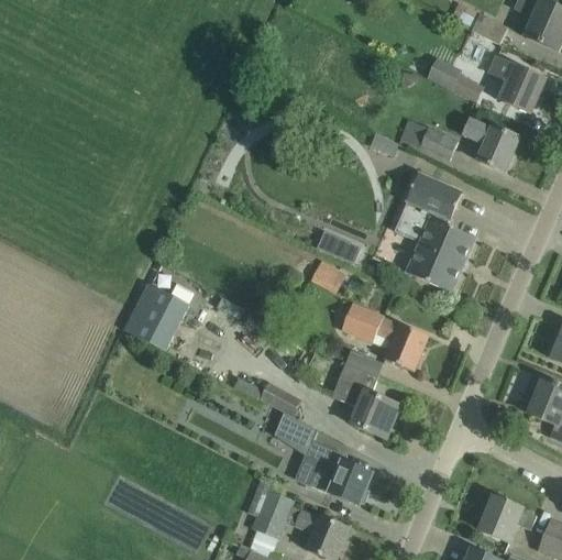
[(525,36),(558,51),(561,40),(561,9),(541,0),(541,1),(539,0),(517,0),(514,8),(533,18),(525,36)]
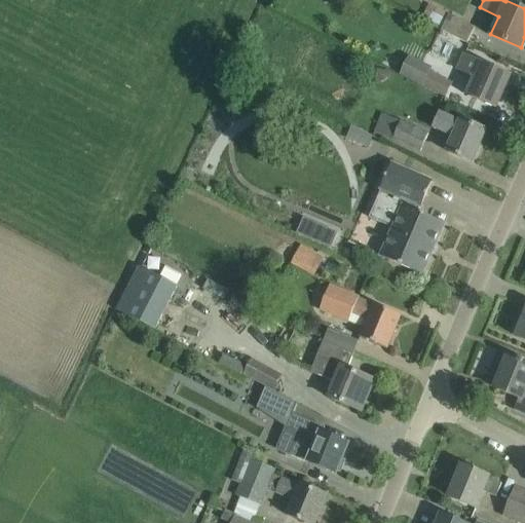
[(449,12),(441,30),(466,41),(474,25),(449,12)]
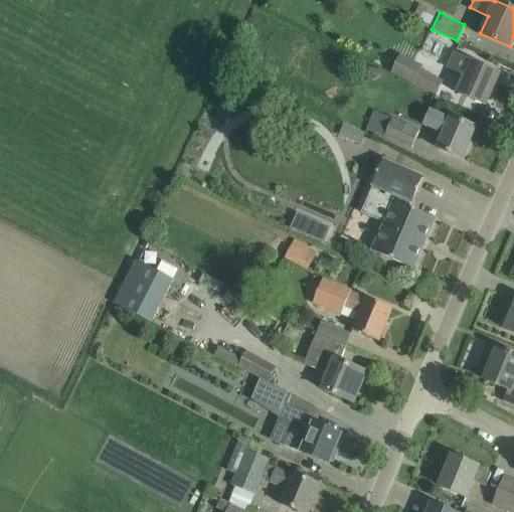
[(465,75),(458,92),(485,104),(499,71),(455,52),(448,67),(465,75)]
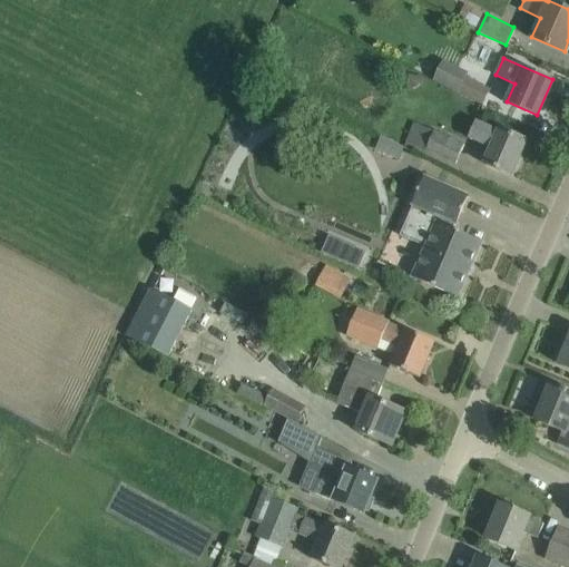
[(433,78),(433,79),(482,104),(489,88),(464,76),(459,67),(448,61),(442,59),(433,78)]
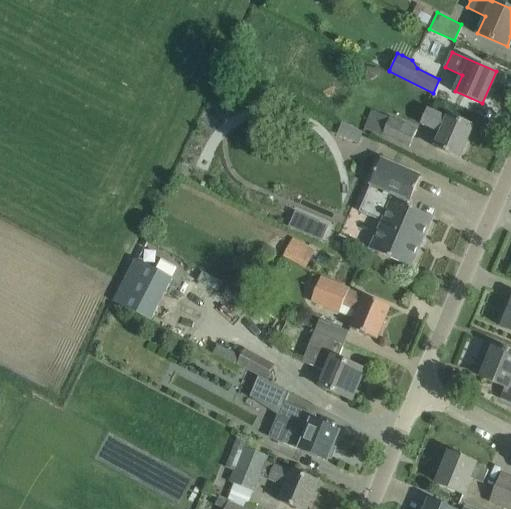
[(441,134),(435,146),(458,156),(472,125),(449,115),(447,119),(428,110),(421,125),(441,134)]
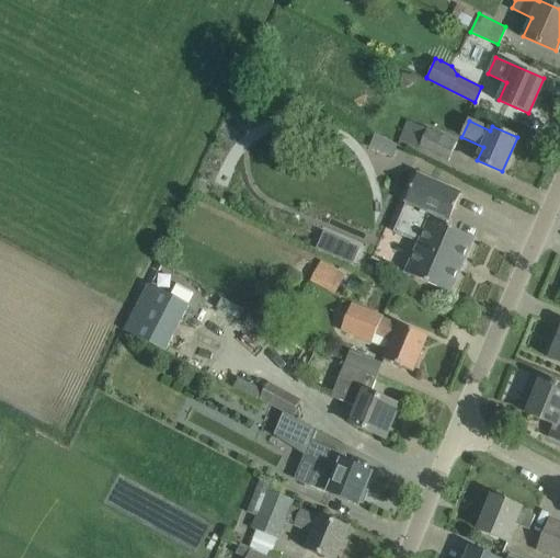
[(427,129),(419,149),(447,162),(456,141),(427,129)]
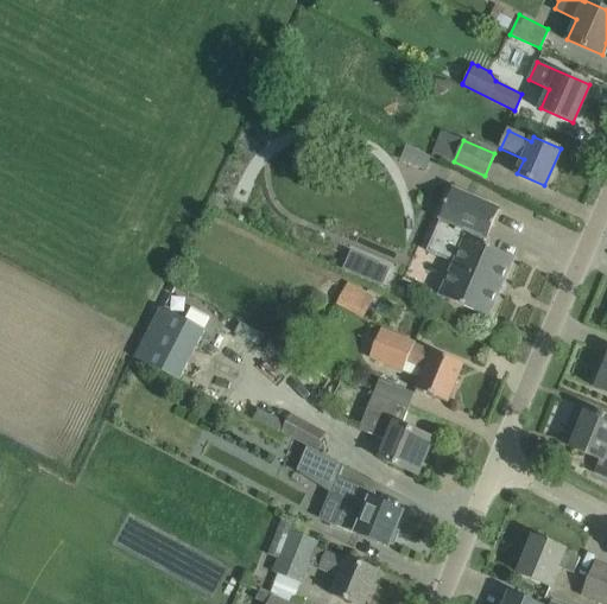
[(408,161),(436,172),(441,158),(412,147),(408,161)]
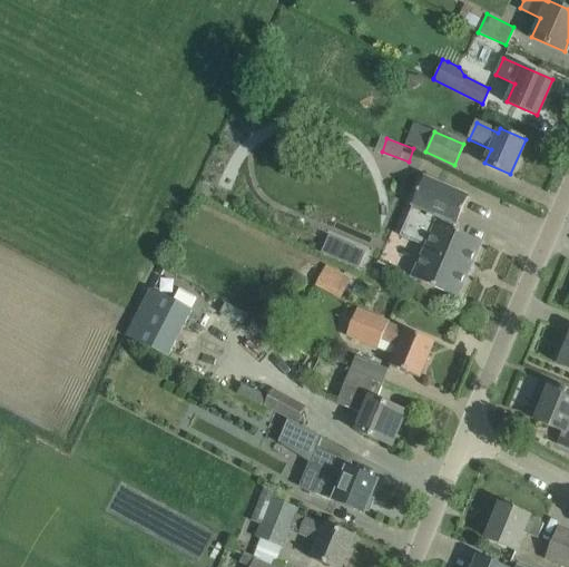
[(425,244),(411,275),(457,295),(481,241),(452,228),(468,194),(423,175),(400,234),(425,244)]
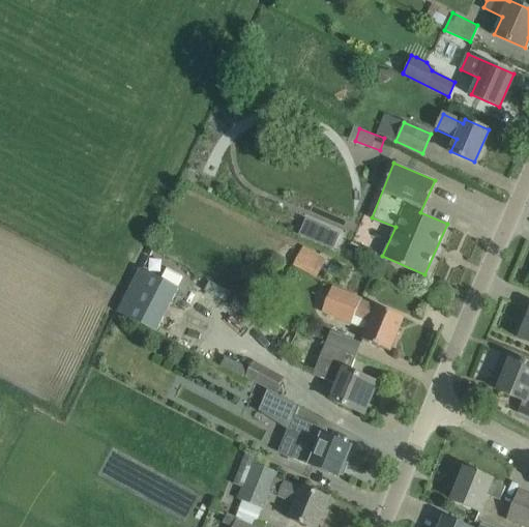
[(304,216),(297,232),(331,246),(338,231),(304,216)]
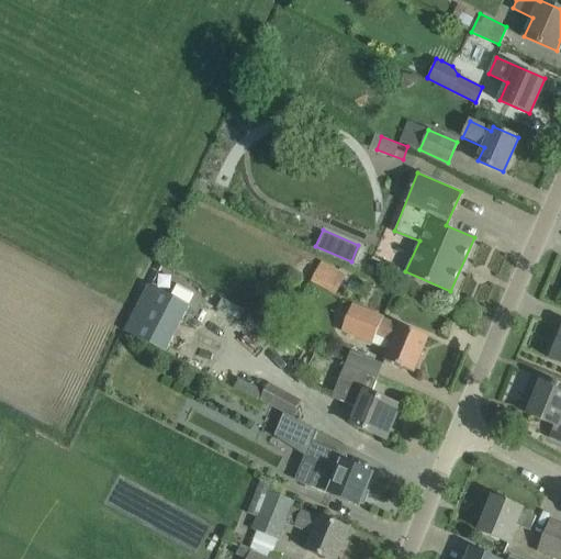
[(321,258),(311,280),(335,293),(346,272),(321,258)]
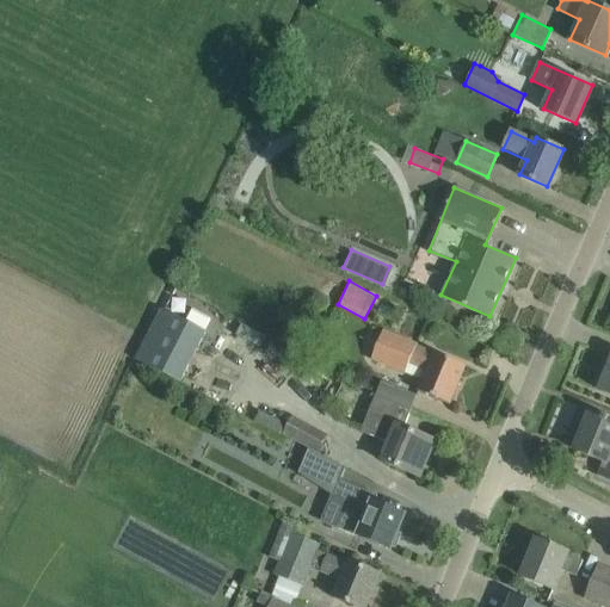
[(147,338),(136,358),(179,381),(205,330),(202,328),(209,316),(192,307),(185,319),(161,305),(147,338)]
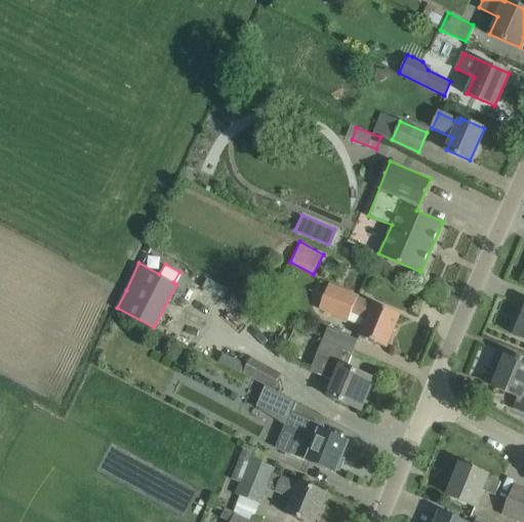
[(386,346),(399,313),(328,283),(318,308),(346,320),(349,312),(366,319),(359,335),(386,346)]
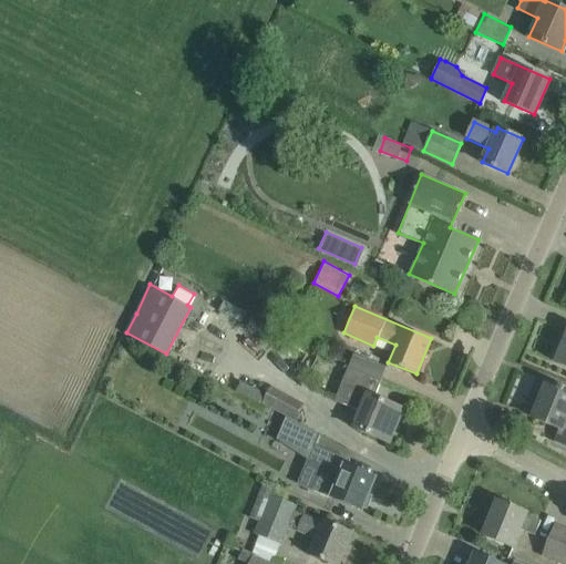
[(235,316),(245,320),(248,310),(239,307),(235,316)]
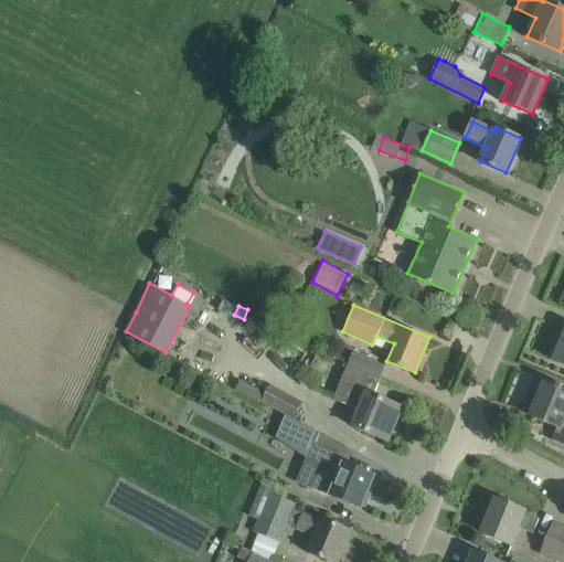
[(247,321),(261,327),(264,319),(252,313),(247,321)]
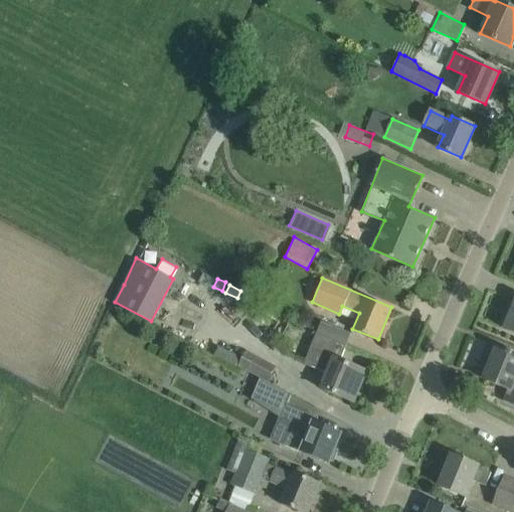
[(513,304),(504,328),(513,331),(513,304)]
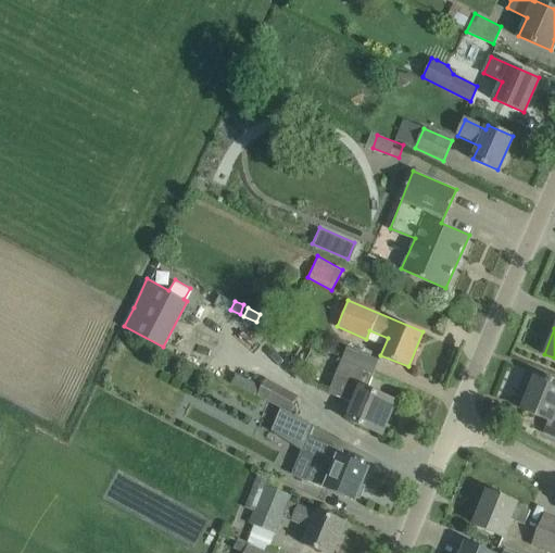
[(366,388),(371,374),(340,361),(327,392),(329,392),(328,394),(354,404),(348,418),(381,432),(394,400),(366,388)]
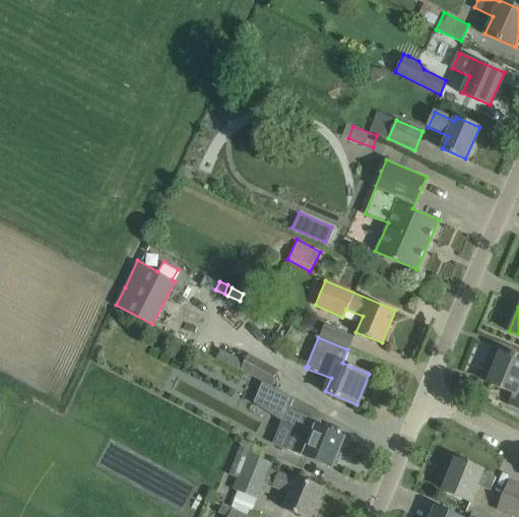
[(518,406),(518,356),(494,346),(487,365),(494,368),(489,382),(513,392),(509,403),(518,406)]
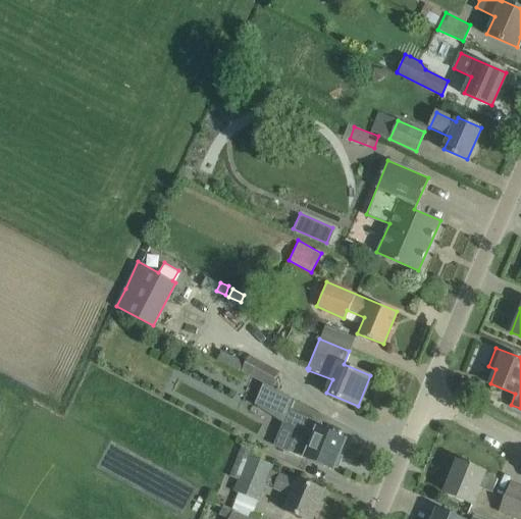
[(280,369),(249,354),(241,369),(272,384),(280,369)]
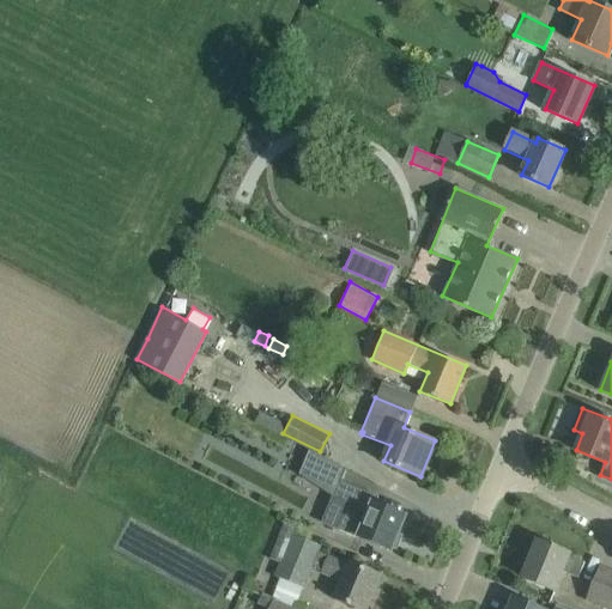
[(302,468),(317,475),(325,456),(309,448),(302,468)]
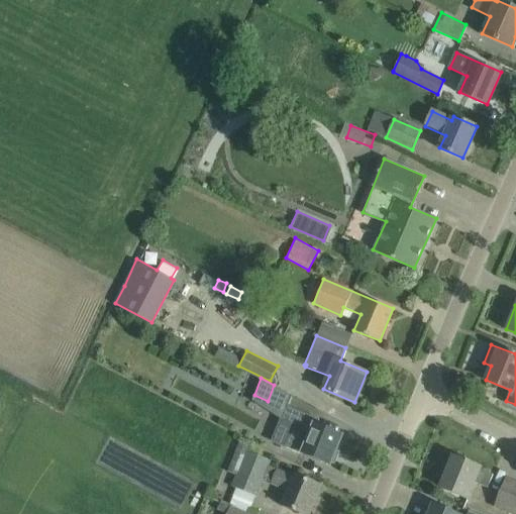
[(318,418),(287,404),(281,418),(294,424),(284,445),(328,464),(341,433),(315,423),(318,418)]
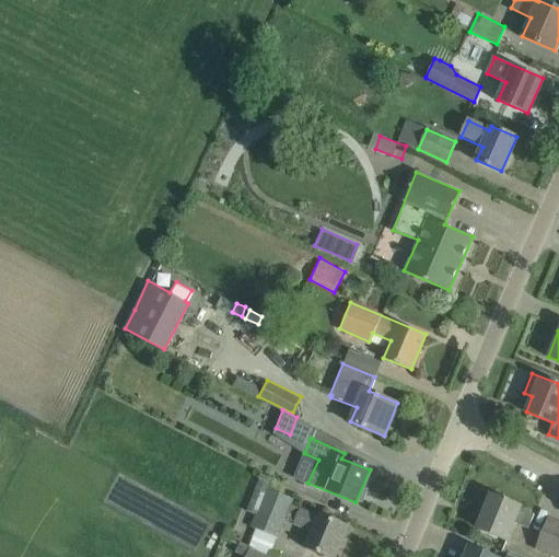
[(260,473),(246,510),(255,514),(252,526),(277,536),(293,498),(274,491),(278,480),(260,473)]
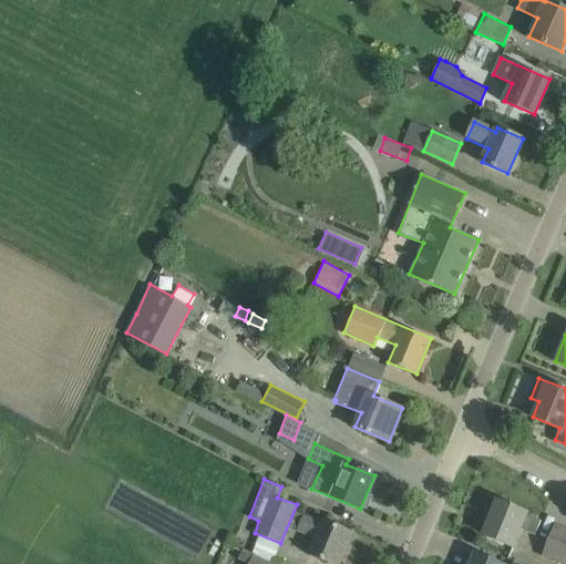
[(497,501),(484,533),(512,545),(520,527),(534,533),(541,519),(497,501)]
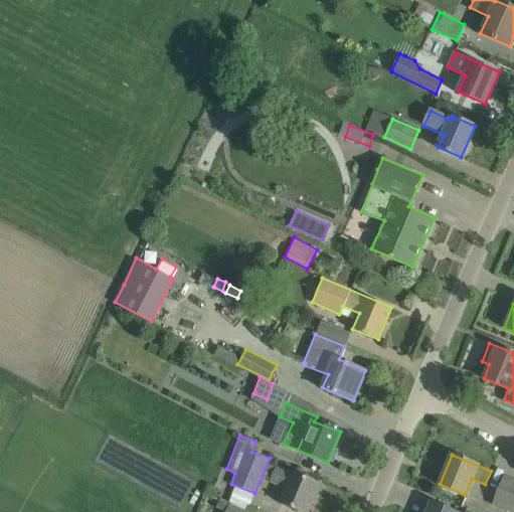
[(285,489),(280,502),(304,511),(306,511),(319,483),(275,465),(268,482),(285,489)]
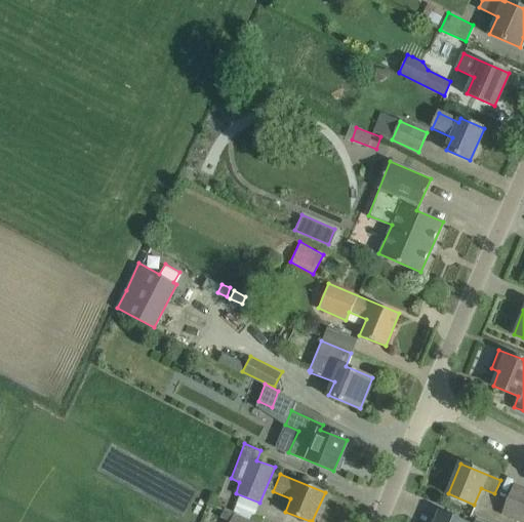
[(506,505),(502,513),(523,521),(523,489),(514,486),(506,505)]
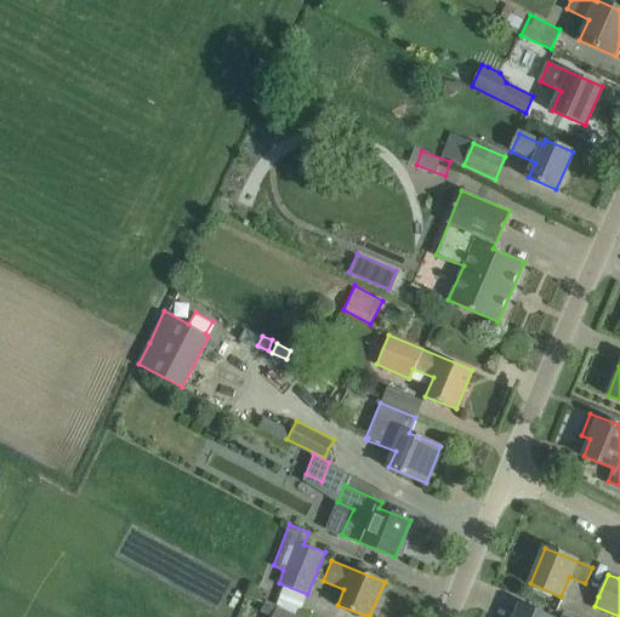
[(265,599),(260,612),(271,616),(302,616),(297,615),(297,613),(276,604),(265,599)]
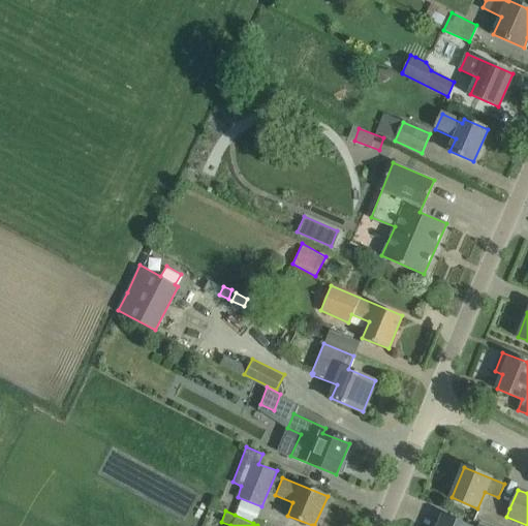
[(468,525),(443,516),(439,525),(468,525)]
